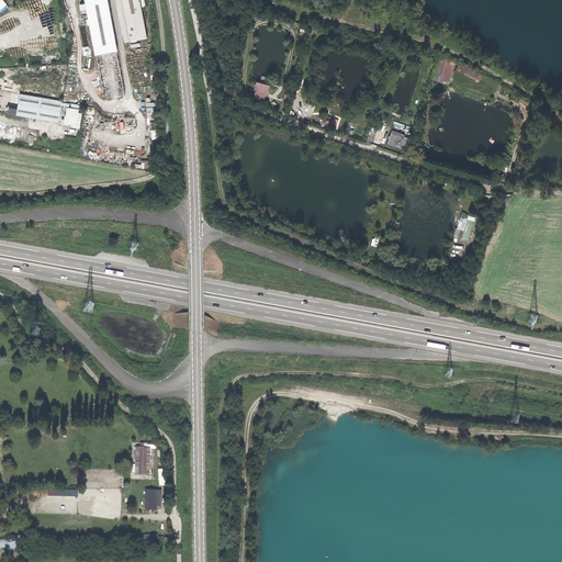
[(3,0),(0,0),(0,9),(2,12),(9,6),(3,0)]
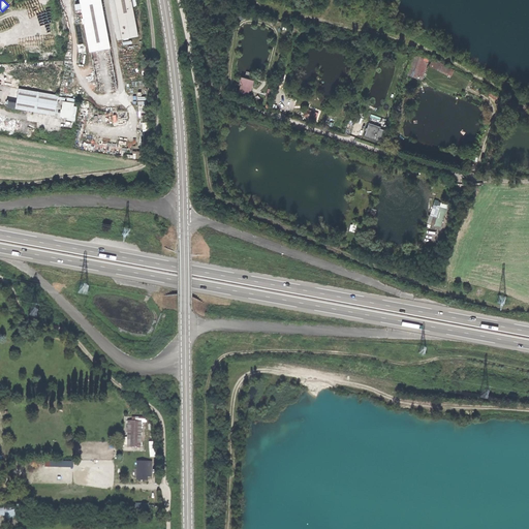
[(80,0),(81,3),(82,9),(84,19),(84,22),(90,52),(111,48),(100,0),(80,0)]
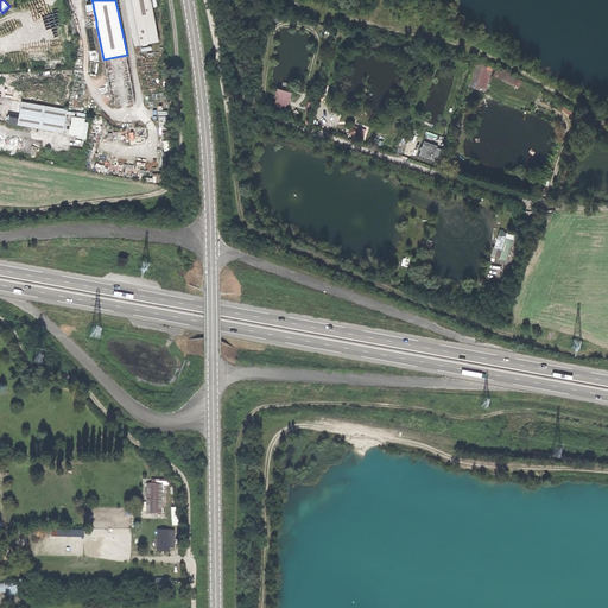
[(126,0),(135,46),(140,45),(132,0),(126,0)]
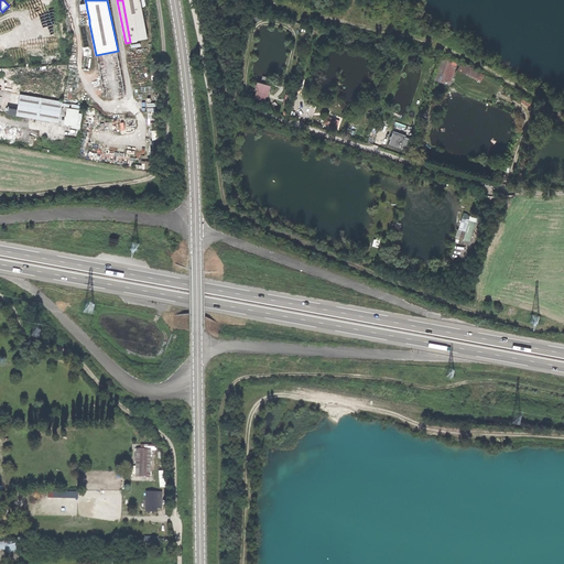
[(122,0),(130,42),(148,39),(143,17),(140,0),(122,0)]
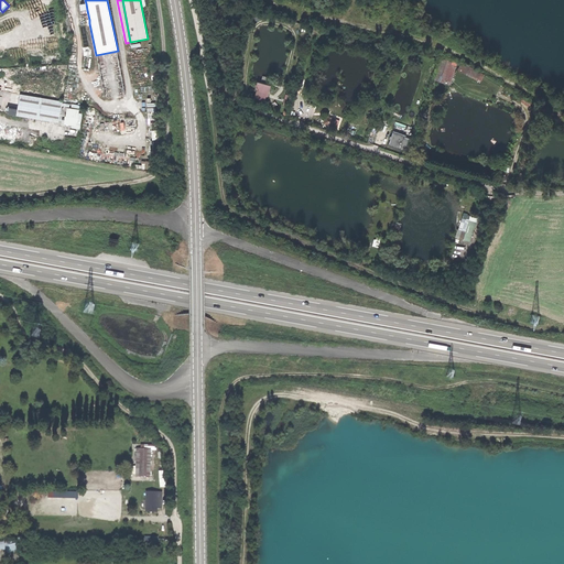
[(443,57),(436,80),(452,84),(458,62),(443,57)]
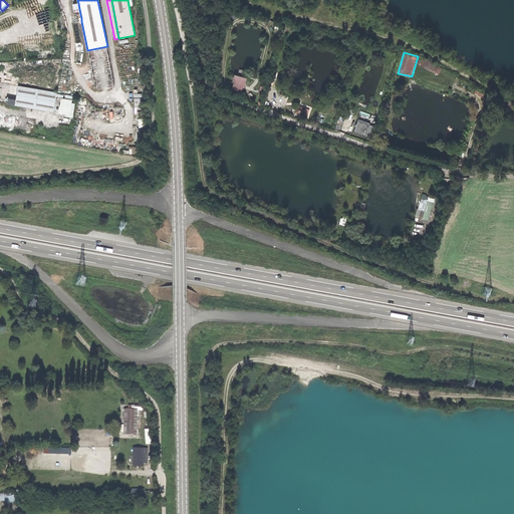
[(440,74),(443,67),(422,56),(419,63),(440,74)]
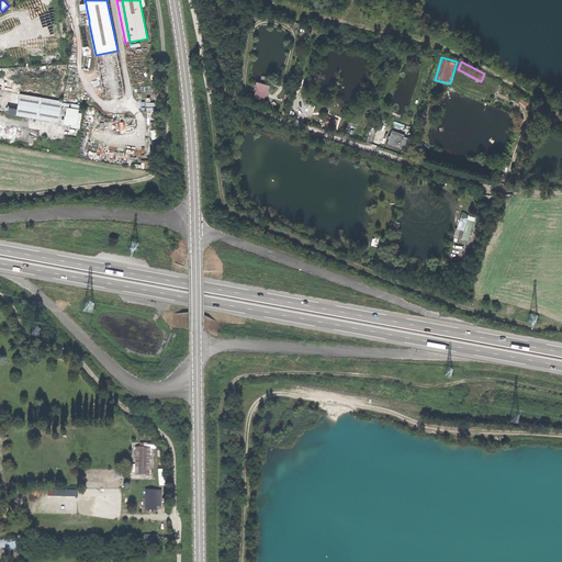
[(267,98),(270,86),(257,82),(254,94),(267,98)]
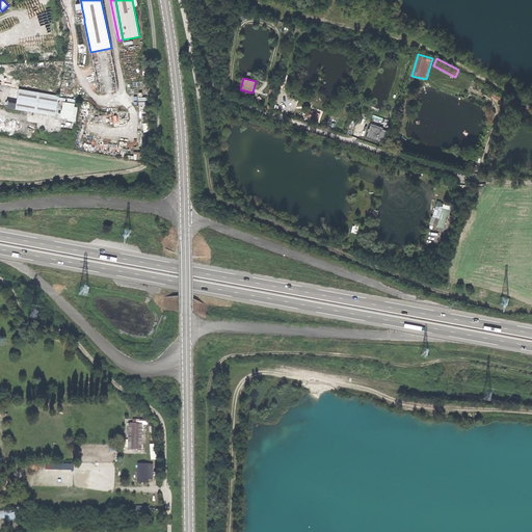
[(16,110),(56,116),(59,97),(20,89),(16,110)]
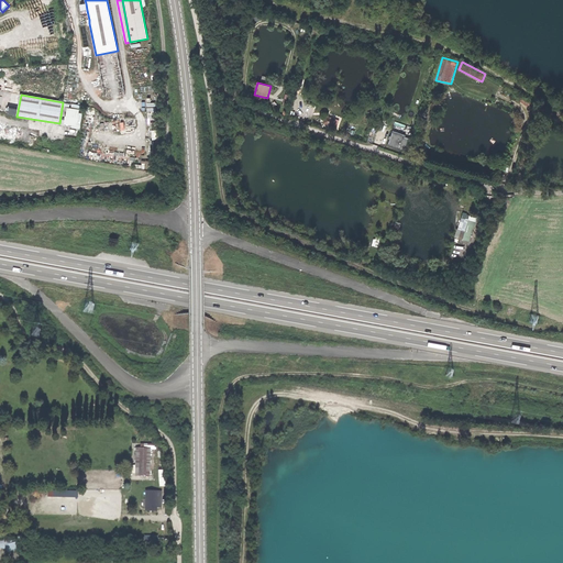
[(332,128),(335,119),(326,117),(322,125),(332,128)]
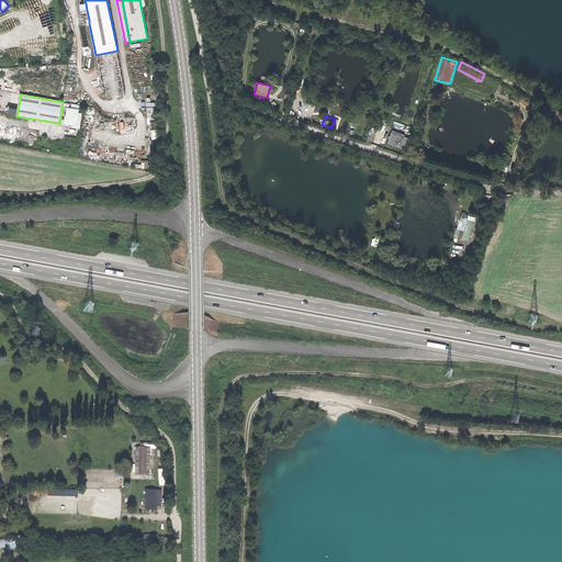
[(405,135),(393,131),(388,145),(406,152),(412,139),(404,137),(405,135)]
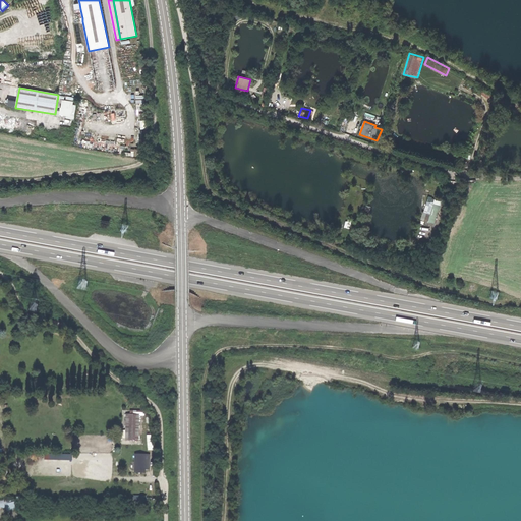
[(422,220),(437,223),(442,200),(427,197),(422,220)]
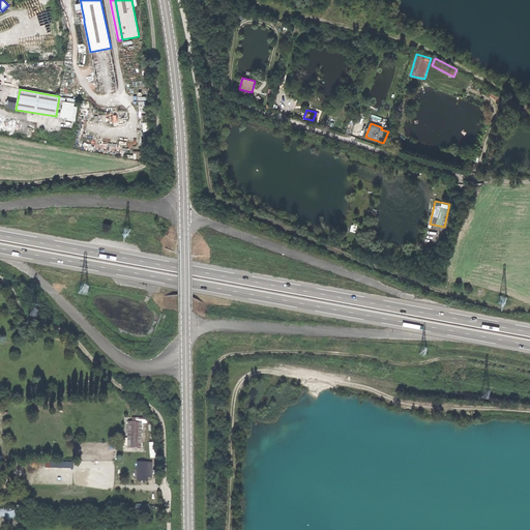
[(127,447),(141,448),(142,422),(128,421),(127,447)]
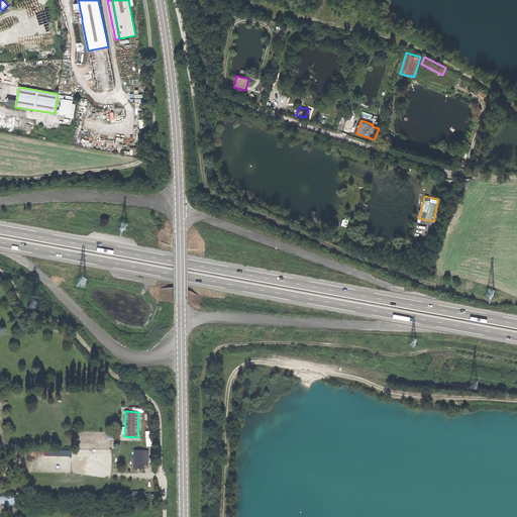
[(147,451),(134,451),(134,467),(143,467),(143,466),(147,466),(147,458),(147,451)]
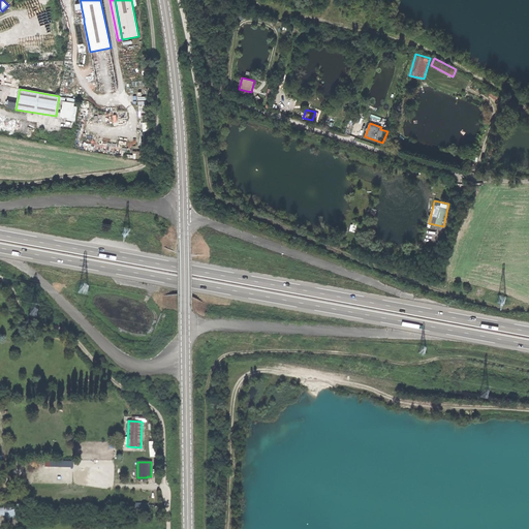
[(0,514),(7,515),(6,510),(14,508),(0,506),(0,514)]
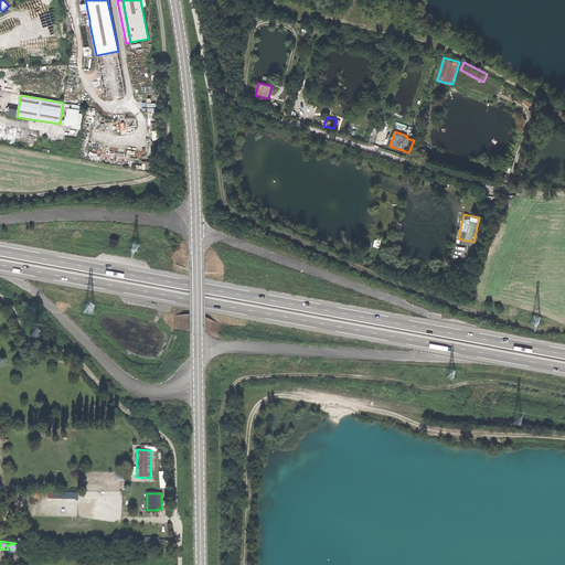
[(10,564),(19,564),(16,543),(7,545),(8,550),(10,564)]
